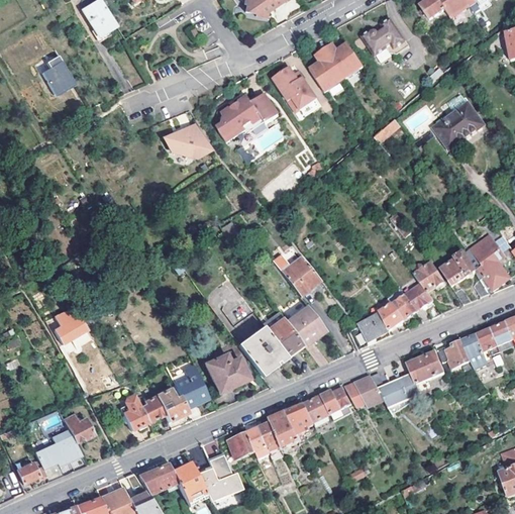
[(114,24),(99,0),(92,0),(80,7),(96,34),(114,24)]
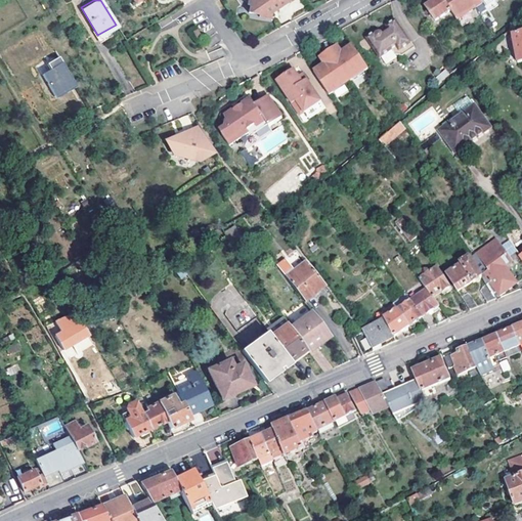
[(266,15),(268,7),(270,5),(274,3),(275,4),(281,0),(245,0),(245,1),(247,2),(245,9),(256,11),(256,13),(266,15)]
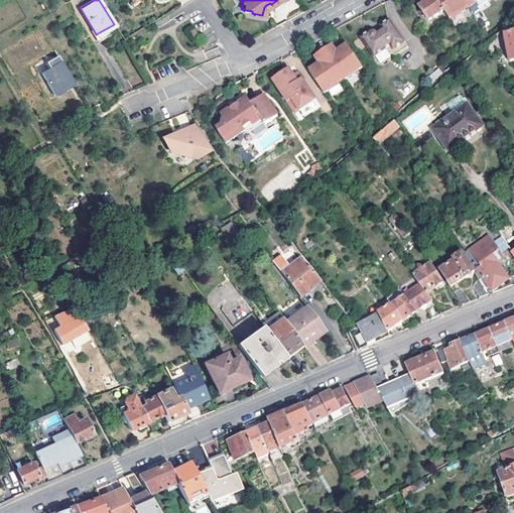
[(425,19),(441,8),(435,0),(424,0),(416,6),(425,19)]
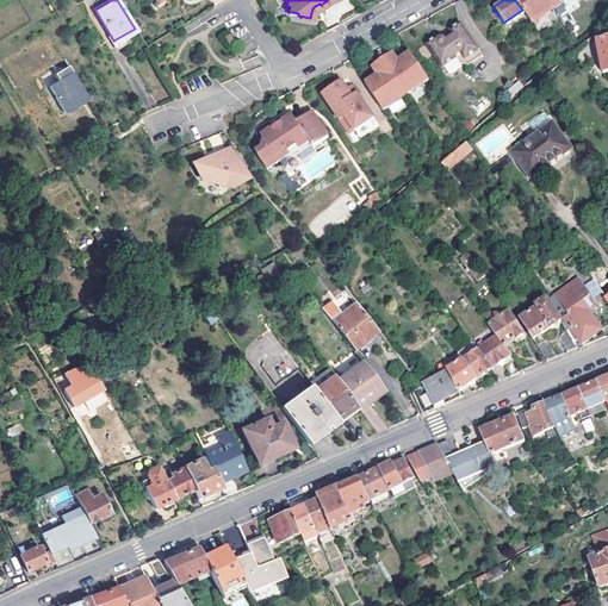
[(545,10),(551,6),(546,0),(515,0),(522,10),(529,20),(534,17),(535,19),(545,12),(545,10)]
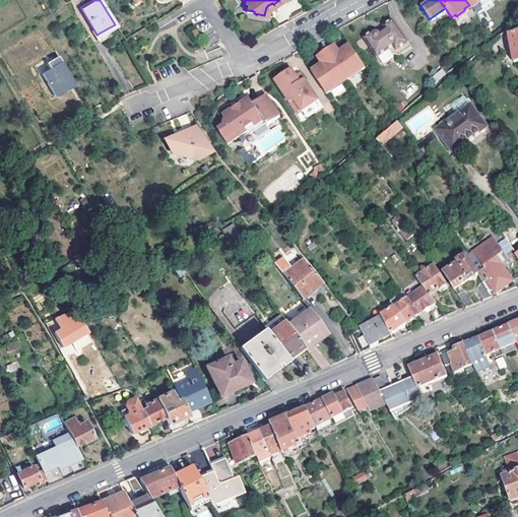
[(375,55),(387,46),(391,44),(394,48),(406,40),(390,16),(381,22),(383,25),(378,28),(376,29),(375,29),(374,28),(372,29),(371,29),(370,28),(361,35),(375,55)]
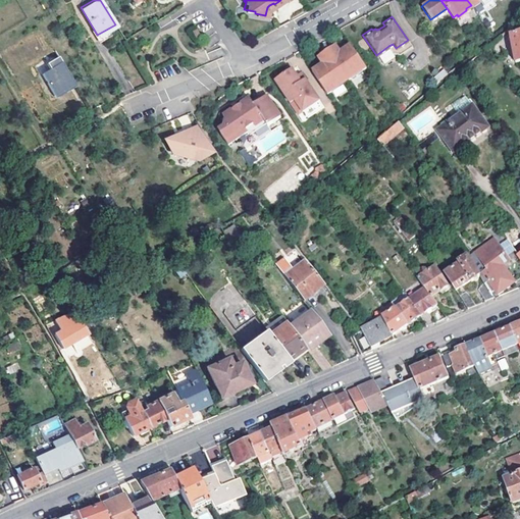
[(194,27),(189,30),(193,37),(198,34),(194,27)]
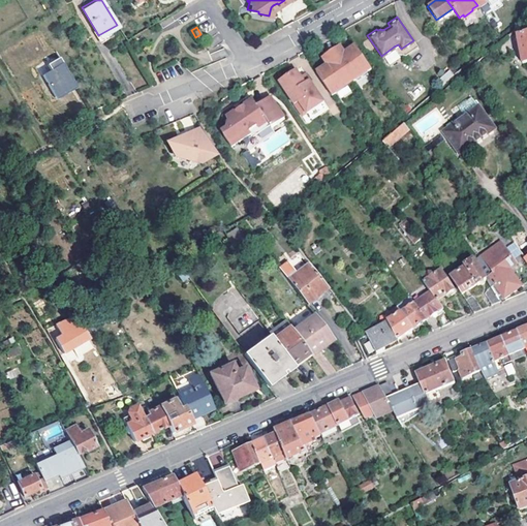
[(526,32),(514,34),(515,38),(516,45),(519,62),(526,60),(526,32)]
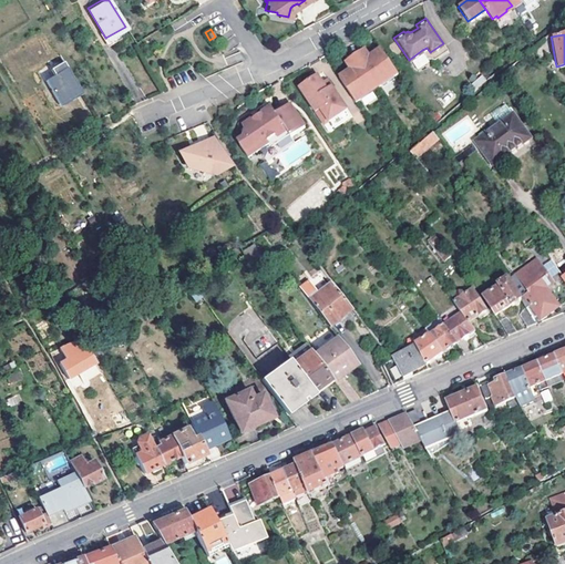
[(447,49),(443,43),(430,52),(427,48),(422,50),(425,57),(433,58),(447,49)]
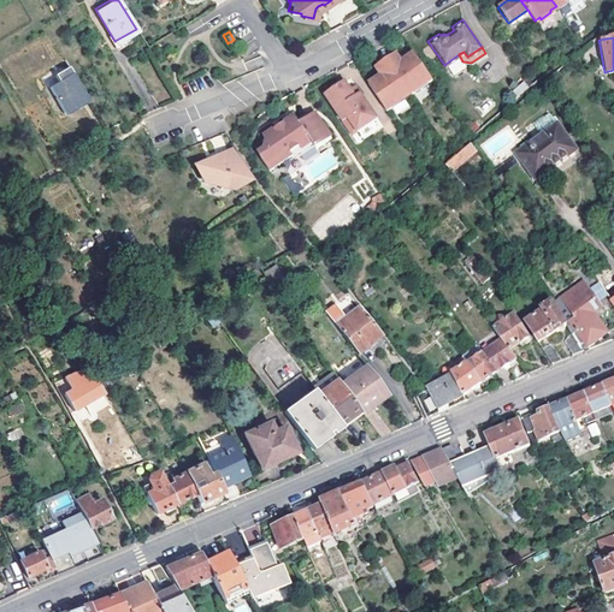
[(367,81),(385,108),(431,77),(412,51),(402,58),(400,59),(394,51),(375,64),(379,72),(367,81)]
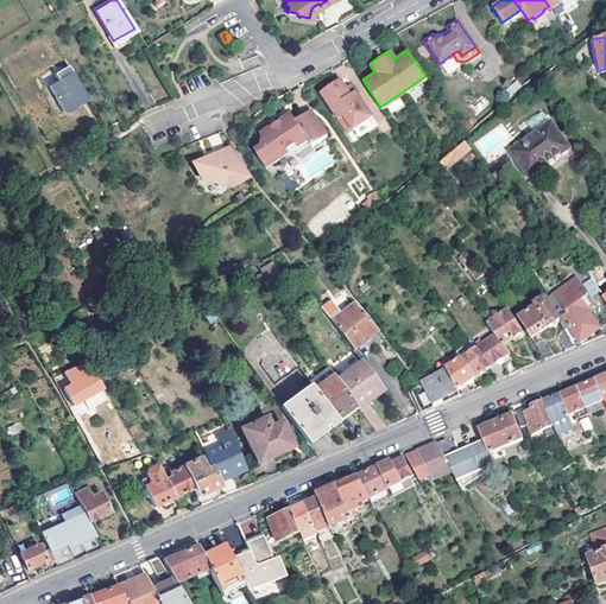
[(48,82),(62,107),(86,94),(71,69),(48,82)]
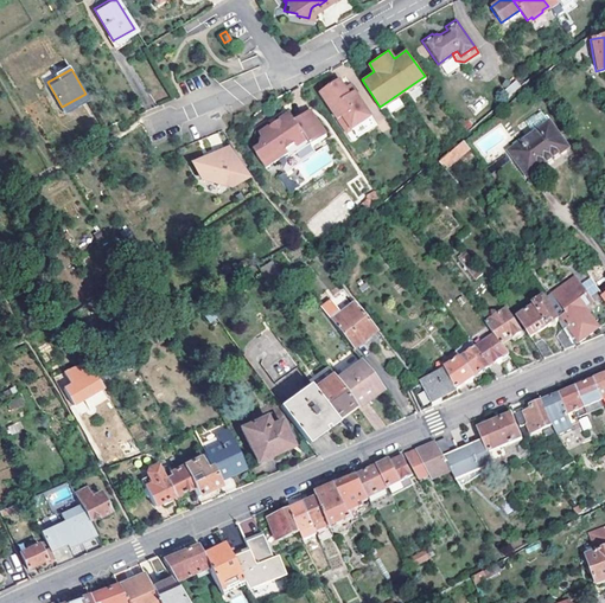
[(338,76),(318,90),(336,116),(342,113),(351,127),(370,114),(354,89),(349,92),(344,85),(338,76)]
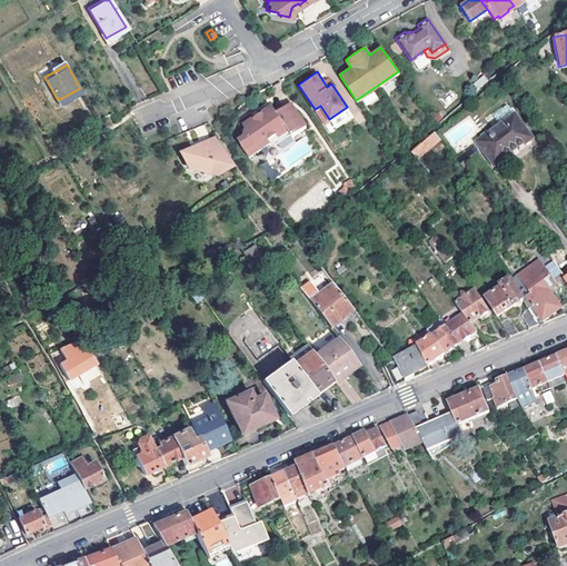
[(327,77),(322,80),(327,87),(331,83),(327,77)]
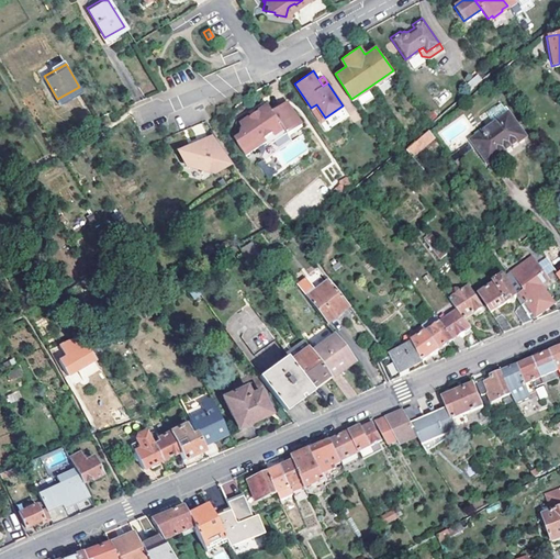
[(249,115),(248,115),(238,122),(246,134),(236,141),(244,154),(265,141),(266,140),(264,136),(271,131),(273,134),(283,127),(287,132),(301,123),(286,100),(271,109),(267,102),(257,110),(258,111),(250,116),(249,115)]
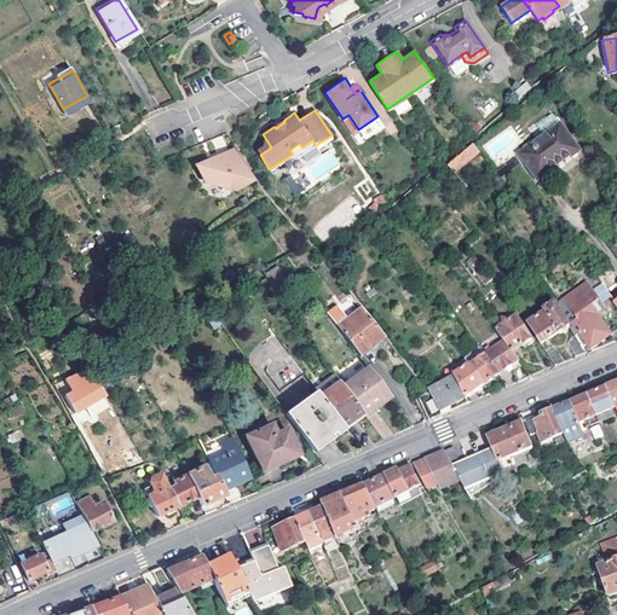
[(543,135),(518,154),(537,179),(551,169),(577,150),(552,114),(535,125),(543,135)]
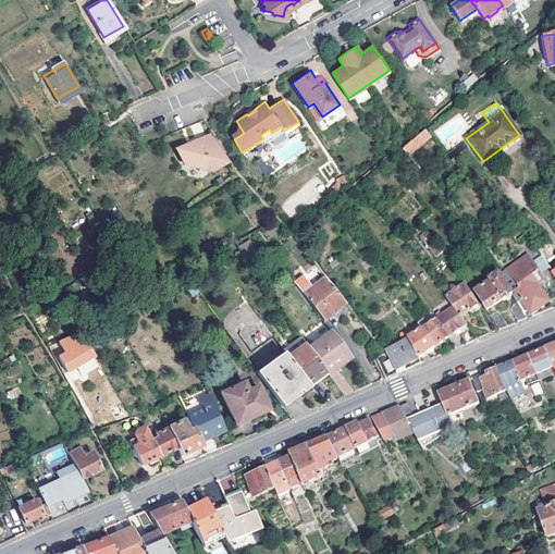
[(313,103),(308,107),(317,120),(322,117),(313,103)]
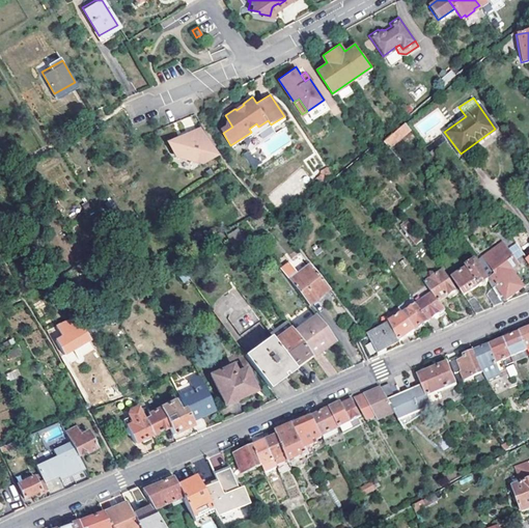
[(324,100),(307,111),(311,117),(328,106),(324,100)]
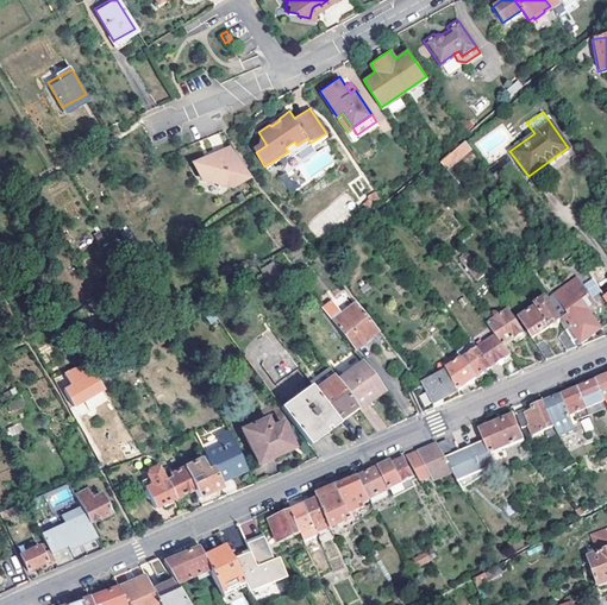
[(437,162),(445,171),(471,150),(463,140),(437,162)]
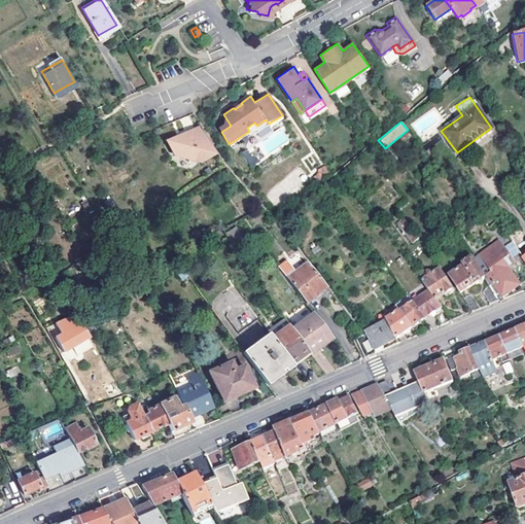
[(197,124),(181,133),(183,135),(179,137),(169,143),(178,158),(199,161),(213,151),(197,124)]
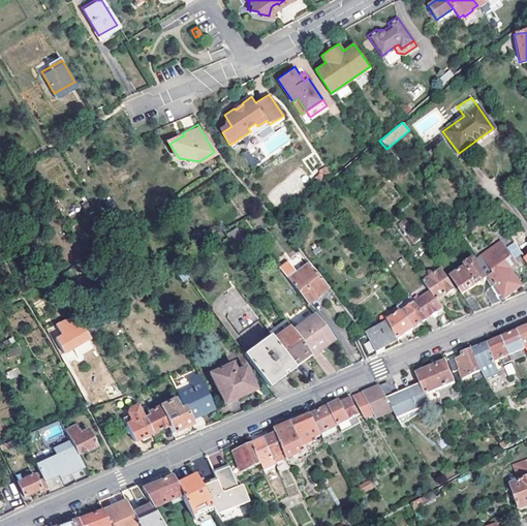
[(470,145),(459,153),(463,160),(474,152),(470,145)]
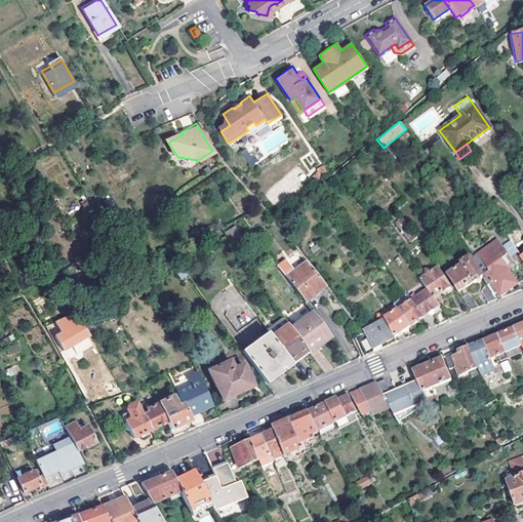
[(246,146),(240,149),(247,163),(253,160),(246,146)]
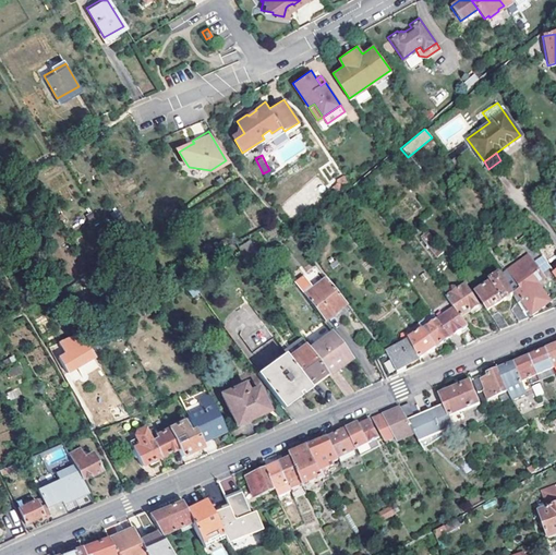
[(516,291),(531,313),(555,293),(555,274),(539,250),(504,275),(516,291)]
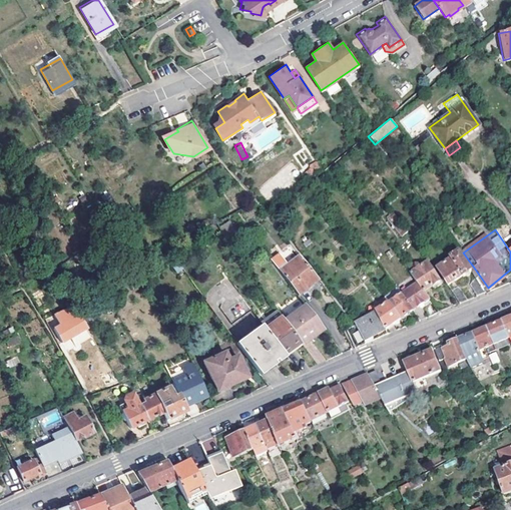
[(457,248),(434,265),(446,284),(461,274),(462,275),(470,270),(458,249),(457,248)]
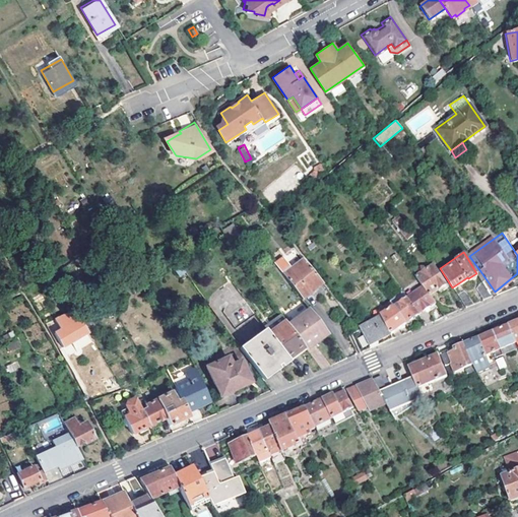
[(270,261),(299,298),(320,281),(301,256),(285,267),(277,256),(270,261)]
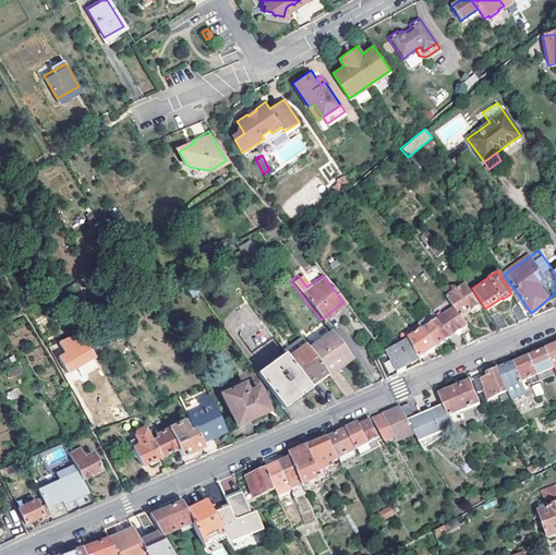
[(468,310),(478,303),(463,282),(444,297),(451,306),(458,315),(467,309),(468,310)]
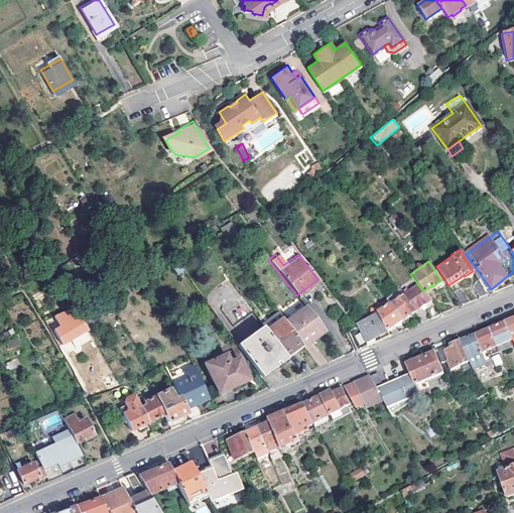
[(473,271),(477,277),(486,292),(491,289),(477,269),(473,271)]
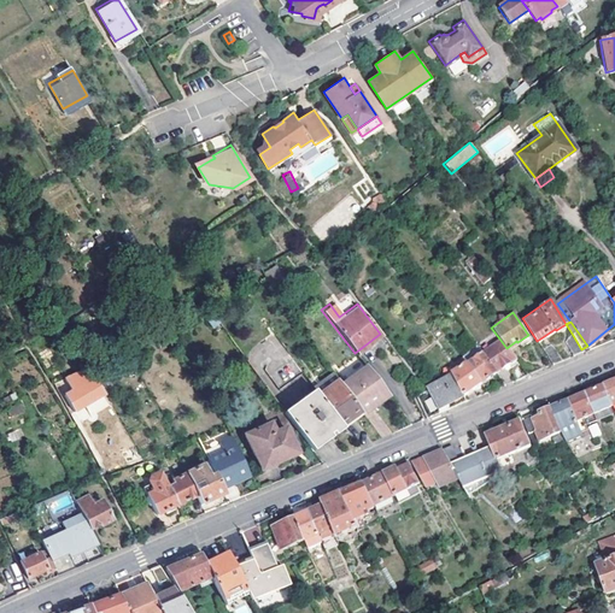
[(581,349),(570,331),(562,337),(572,353),(581,349)]
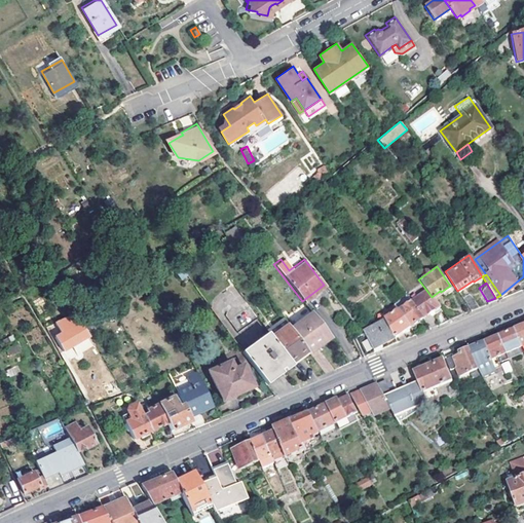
[(427,327),(436,324),(427,312),(438,305),(432,297),(425,289),(408,300),(421,318),(427,327)]
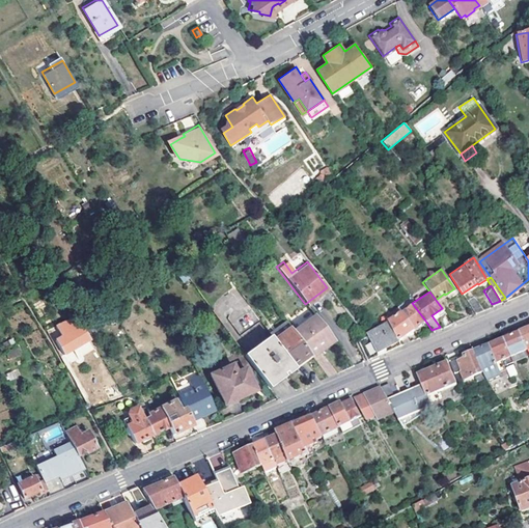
[(466,299),(474,312),(482,308),(473,294),(466,299)]
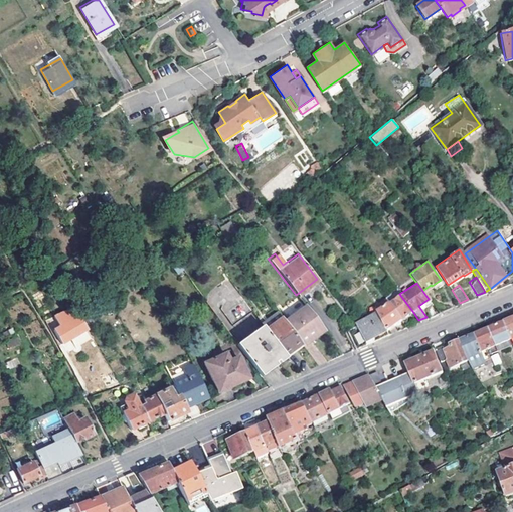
[(381,295),(386,302),(399,294),(394,286),(381,295)]
